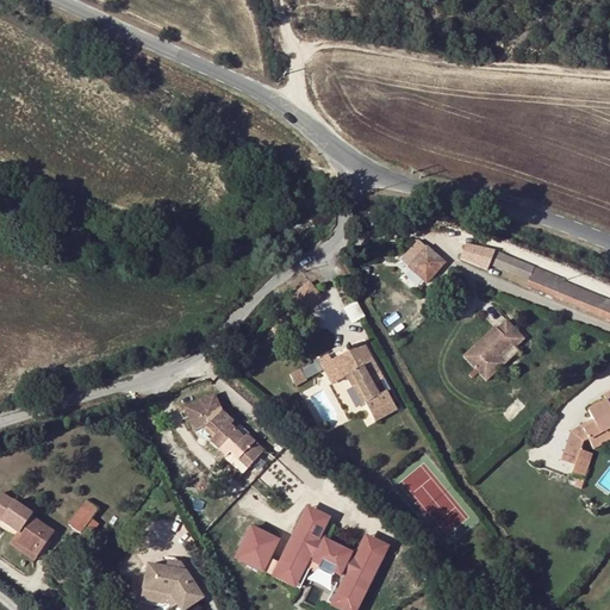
[(400,261),(410,269),(423,281),(424,282),(442,263),(418,241),(400,261)]
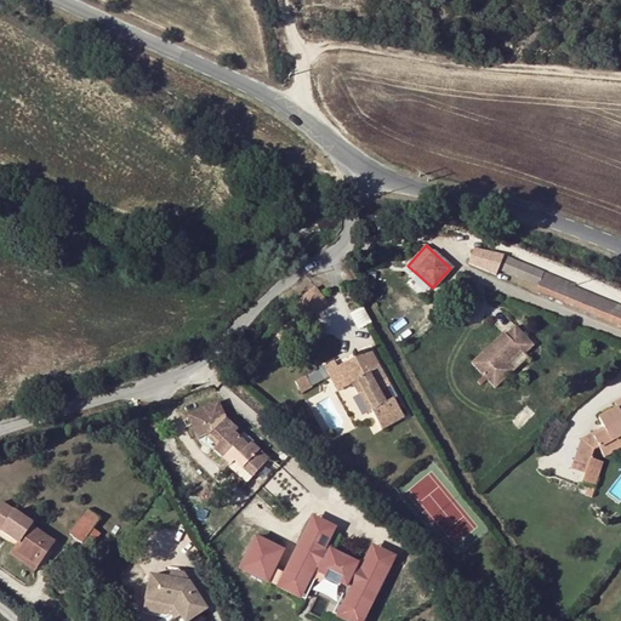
[(505,255),(474,248),(468,263),(496,274),(499,268),(537,284),(536,290),(620,324),(620,308),(570,288),(571,284),(514,261),(516,258),(505,255)]
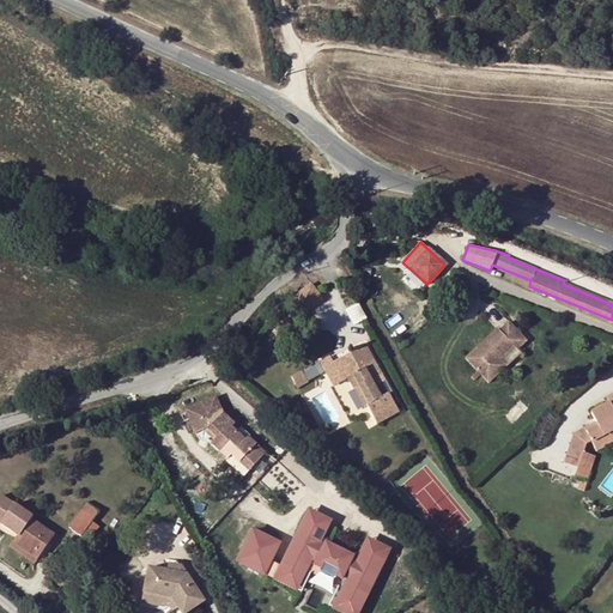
[(425,283),(412,271),(407,277),(420,289),(425,283)]
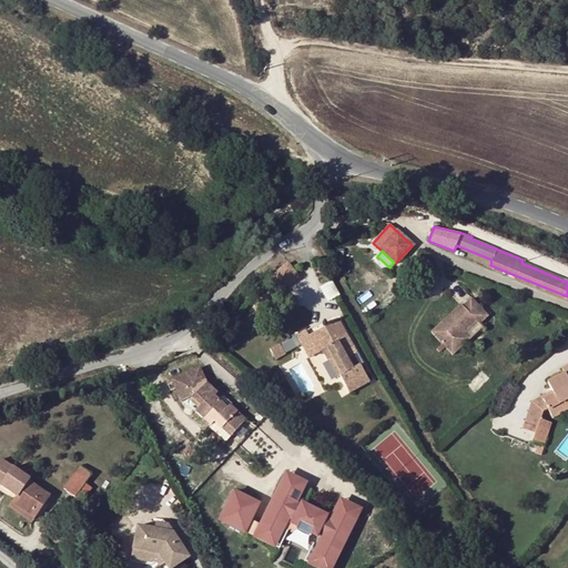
[(323,286),(330,300),(341,294),(333,281),(323,286)]
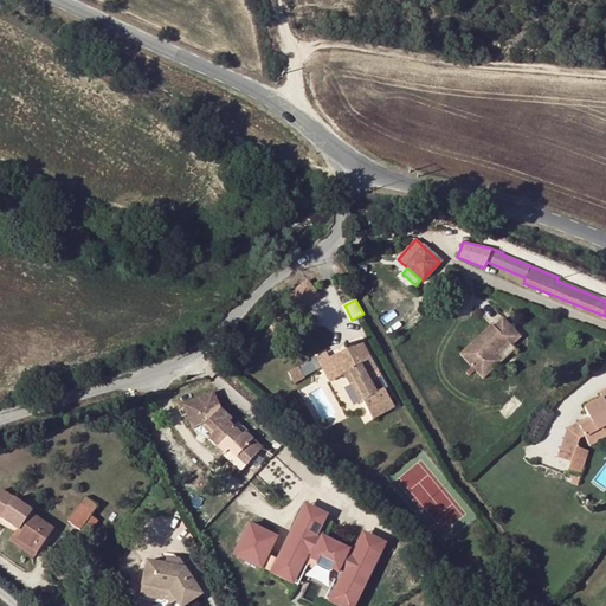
[(496,355),(510,343),(513,346),(523,335),(517,328),(515,330),(504,317),(494,327),(492,324),(461,355),(483,379),(502,361),(496,355)]
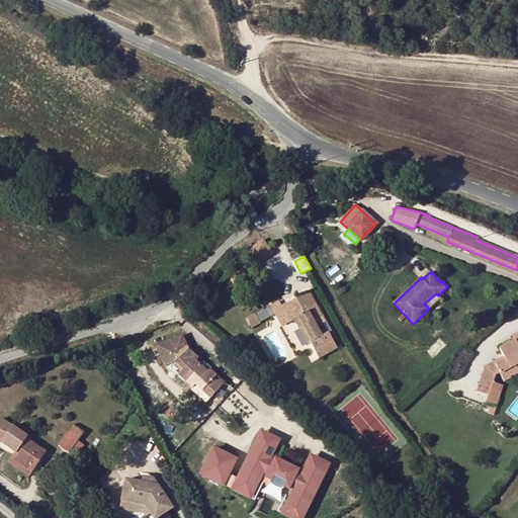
[(326,322),(309,291),(290,301),(298,316),(293,319),(293,320),(298,328),(304,325),(313,341),(311,342),(319,357),(337,346),(328,331),(323,335),(318,327),(324,324),(326,322)]
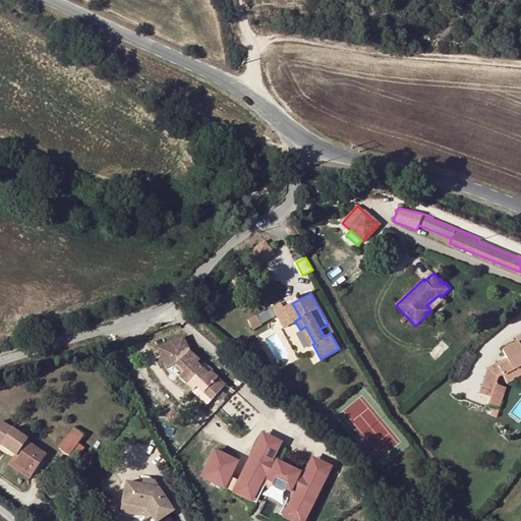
[(431,310),(444,300),(441,297),(439,295),(426,305),(431,310)]
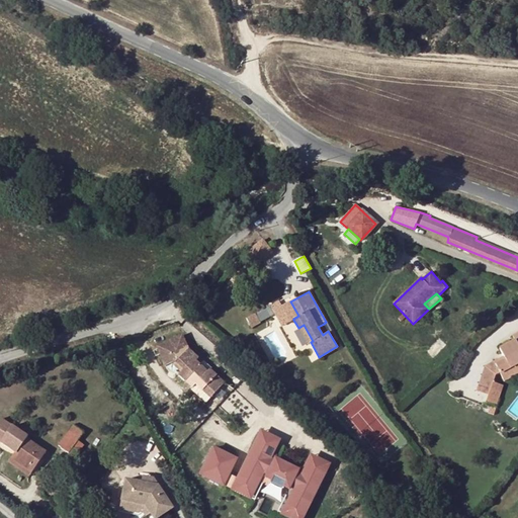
[(298,316),(290,301),(287,304),(280,308),(288,323),(293,320),(293,319),(298,316)]
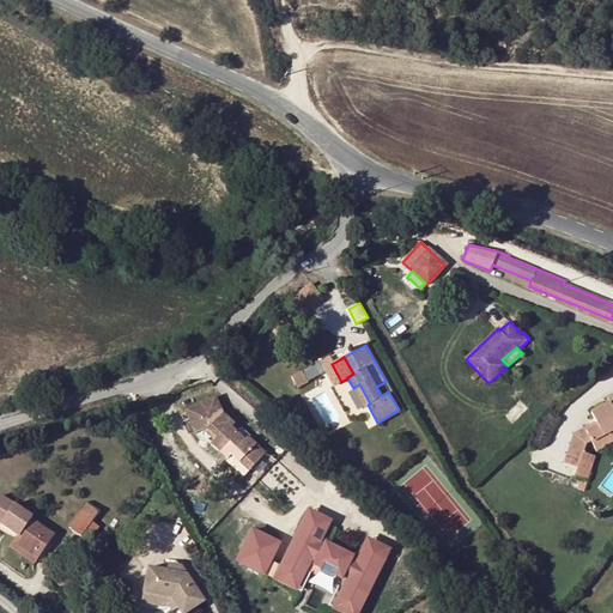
[(309,382),(303,371),(292,377),(298,389),(309,382)]
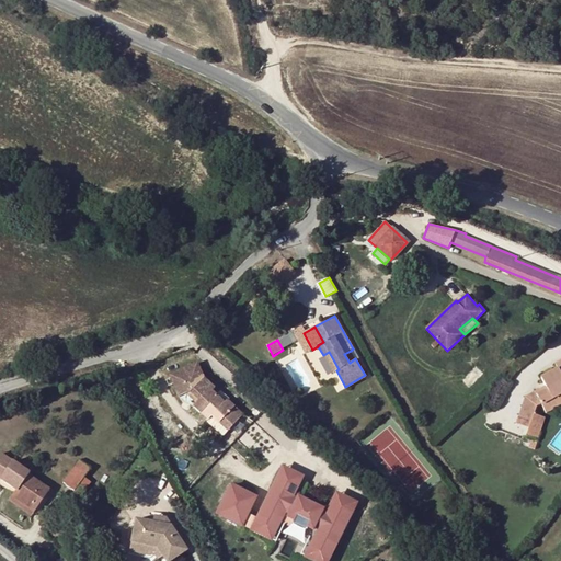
[(355,358),(351,351),(344,354),(350,363),(355,358)]
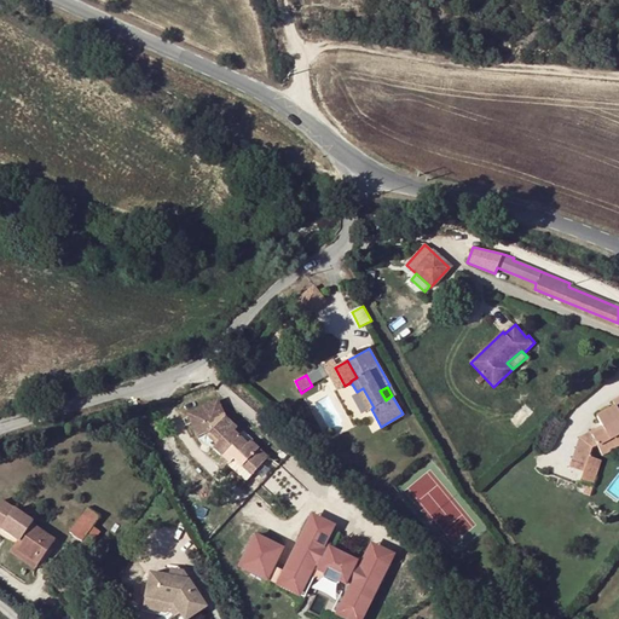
[(363,388),(357,392),(368,411),(371,409),(374,408),(363,388)]
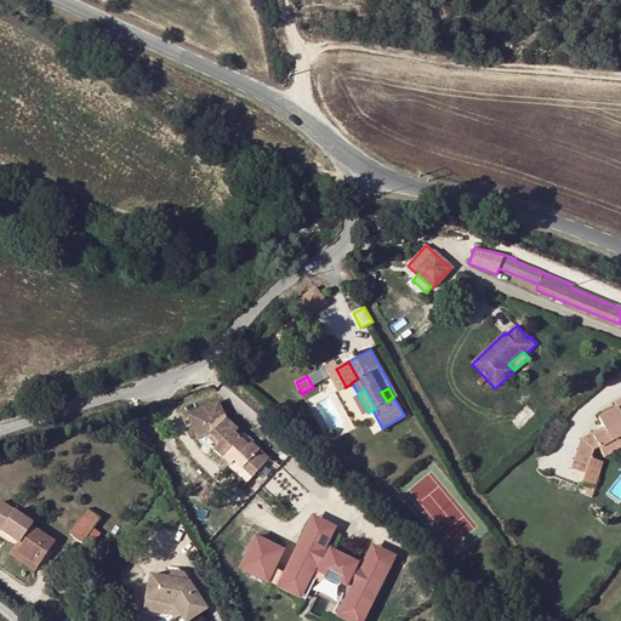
[(613,442),(620,437),(620,398),(615,402),(619,408),(600,419),(604,426),(607,429),(593,437),(592,433),(581,439),(571,469),(585,474),(582,483),(588,485),(585,495),(592,497),(604,462),(591,459),(594,450),(599,448),(603,455),(615,448),(613,442)]
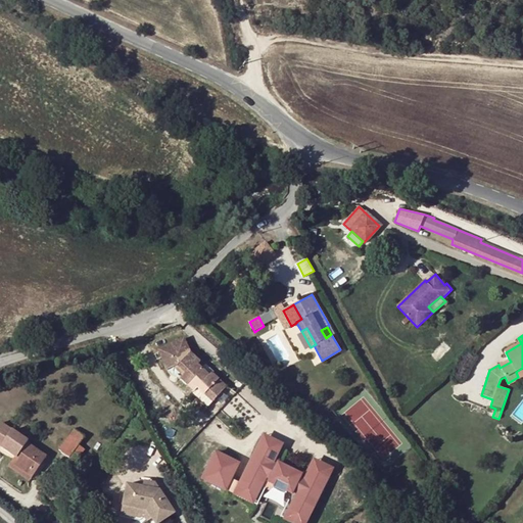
[(215,375),(206,368),(205,369),(199,363),(200,362),(190,352),(184,338),(158,349),(168,370),(177,366),(185,373),(180,378),(194,391),(197,388),(211,401),(229,384),(217,373),(215,375)]
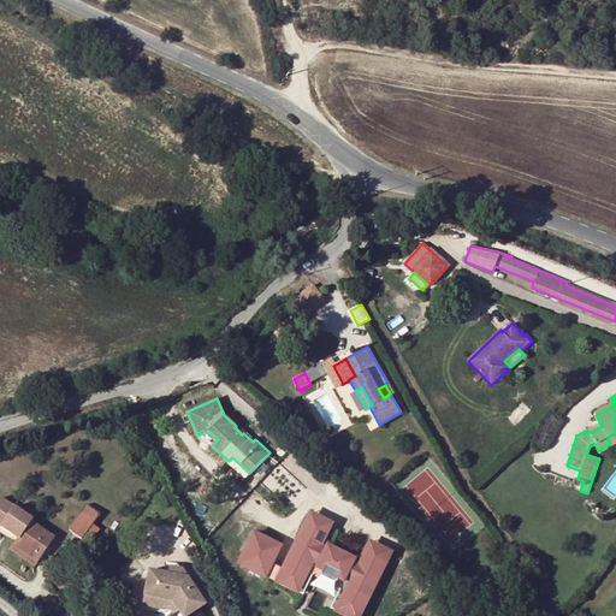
[(602,426),(599,422),(587,430),(588,433),(602,426)]
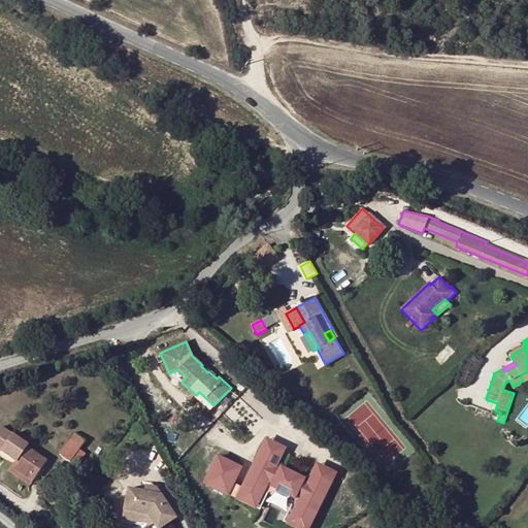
[(220,374),(212,367),(208,371),(217,378),(219,376),(220,374)]
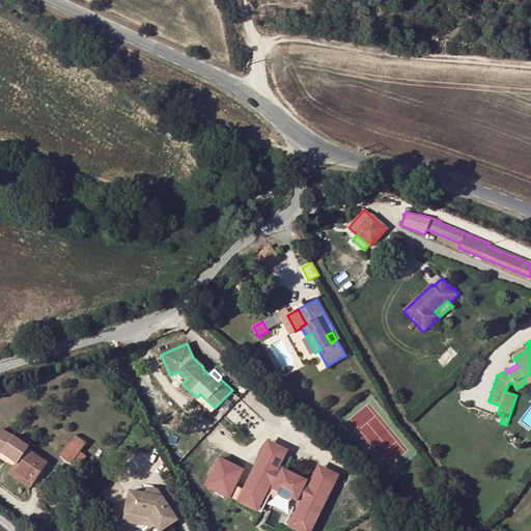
[(530,383),(530,373),(524,378),(526,383),(515,389),(518,391),(530,383)]
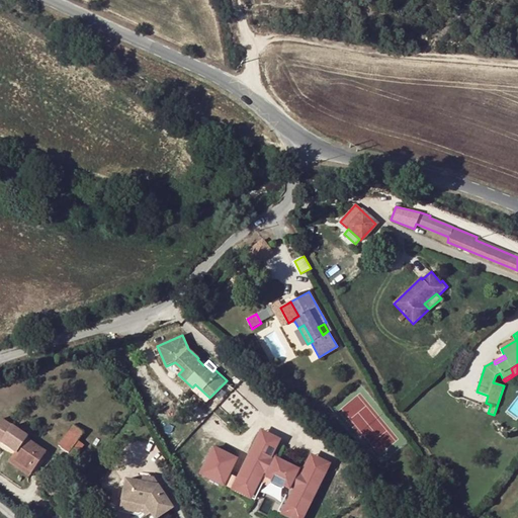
[(272,390),(278,382),(273,378),(267,385),(272,390)]
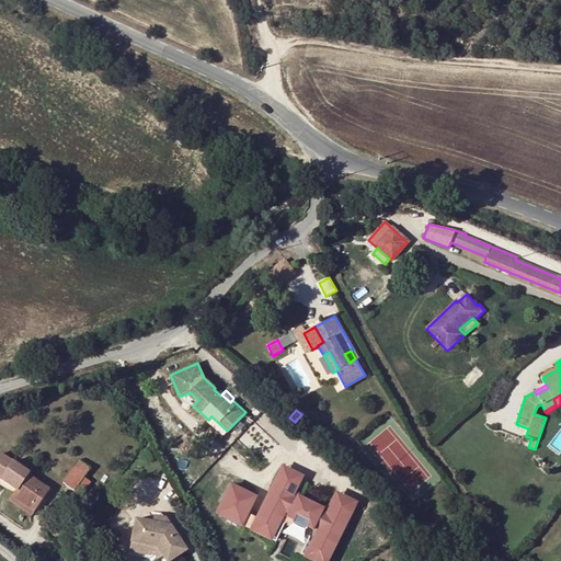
[(316,427),(301,414),(295,422),(309,434),(316,427)]
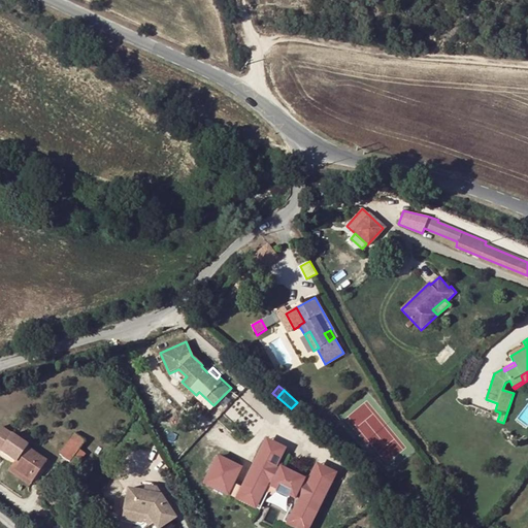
[(213,405),(199,392),(196,395),(195,397),(206,408),(207,407),(210,409),(213,405)]
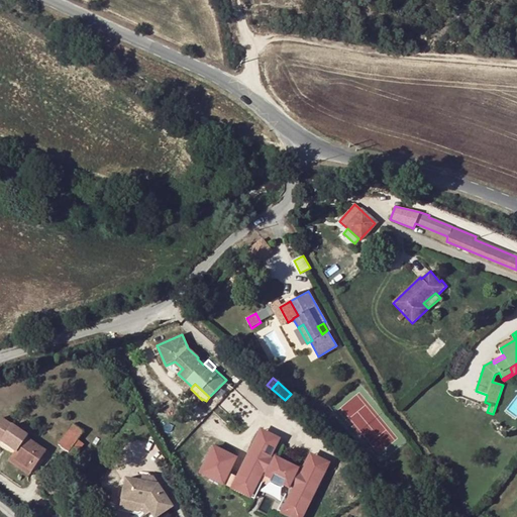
[(0,418),(0,440),(14,450),(18,453),(14,459),(28,469),(35,458),(38,461),(45,451),(25,438),(27,436),(0,418)]
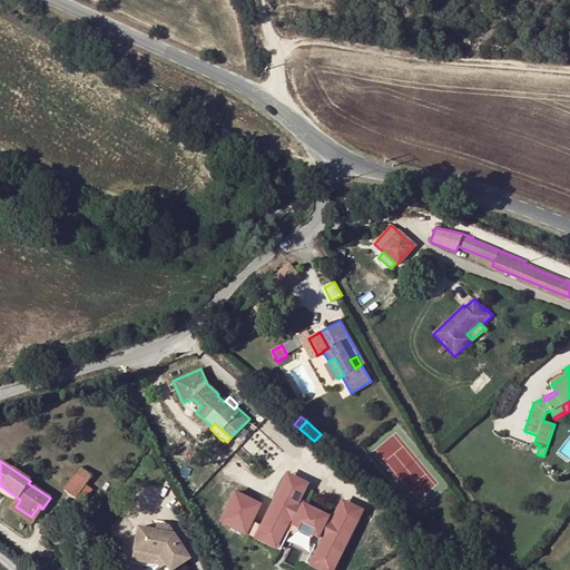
[(81,469),(65,490),(75,498),(91,477),(81,469)]
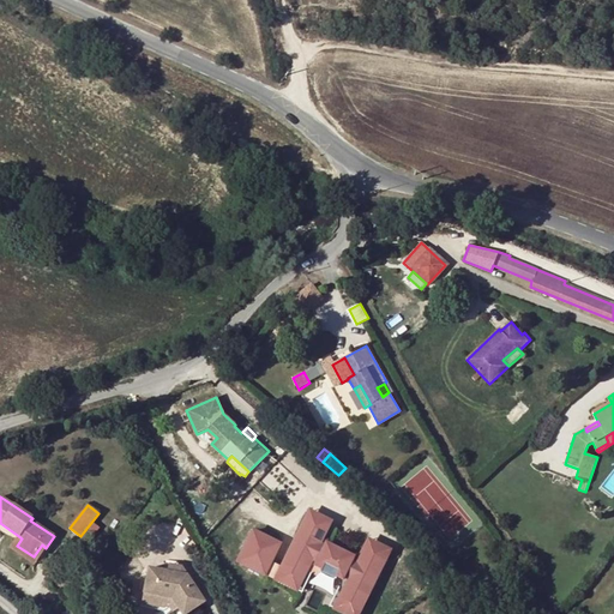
[(320,545),(331,522),(309,511),(299,534),(320,545)]
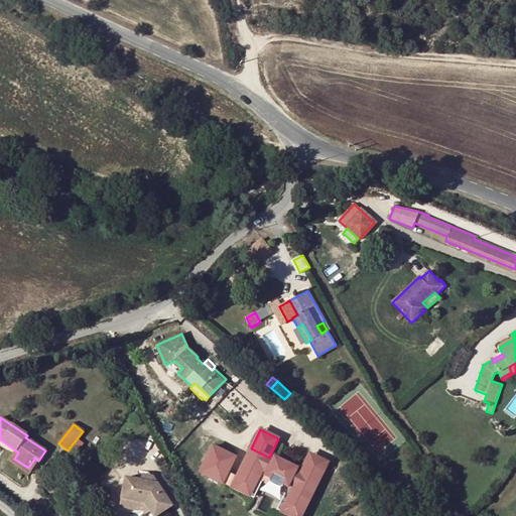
[(227,477),(236,458),(213,446),(201,473),(223,484),(227,477)]
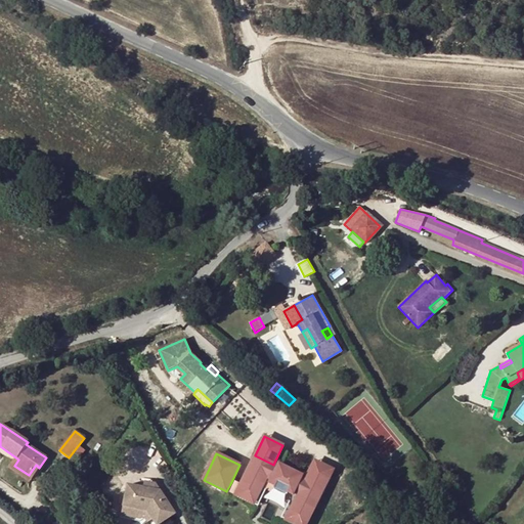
[(302,476),(278,465),(277,467),(273,465),(255,455),(246,473),(264,482),(266,478),(270,480),(269,483),(274,485),(275,483),(289,489),(288,492),(293,494),(294,491),(299,493),(297,497),(315,507),(323,489),(305,480),(301,478),(302,476)]
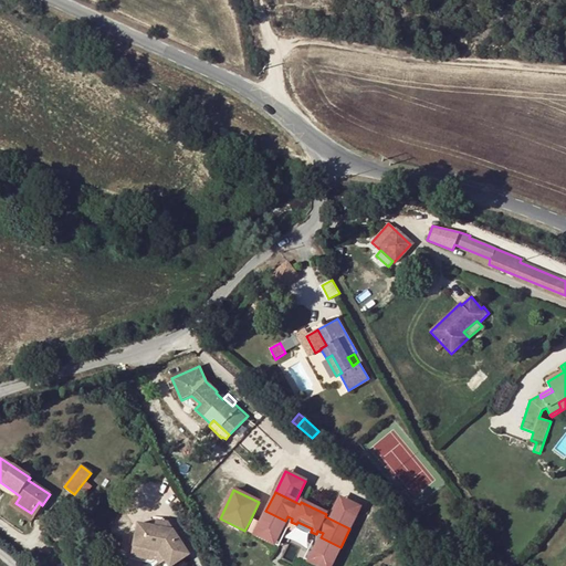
[(20,496),(16,493),(8,504),(32,520),(42,505),(39,502),(31,513),(16,503),(20,496)]
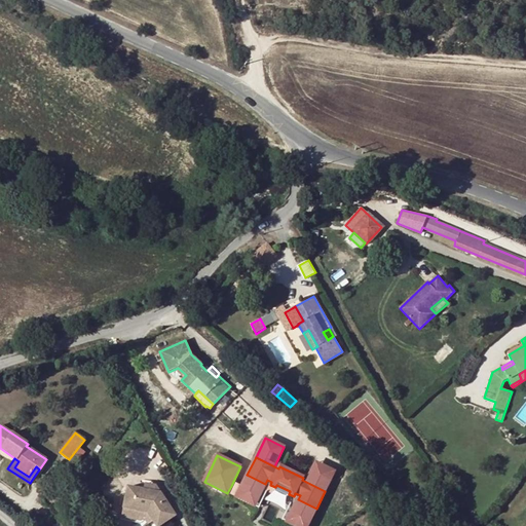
[(325,491),(334,472),(315,463),(306,482),(325,491)]
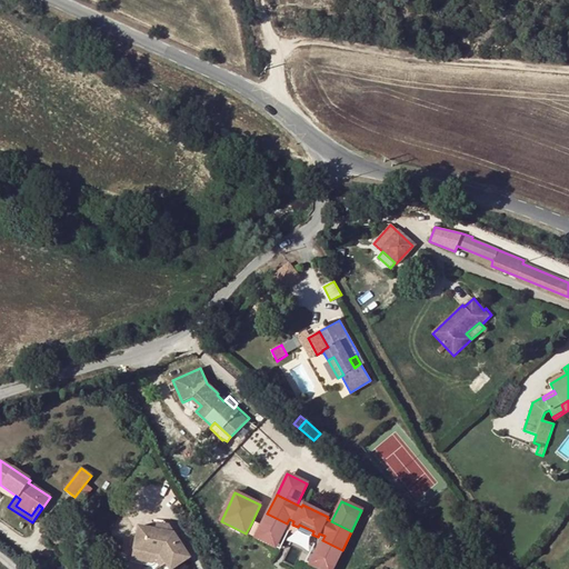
[(279,540),(287,523),(267,513),(259,530),(279,540)]
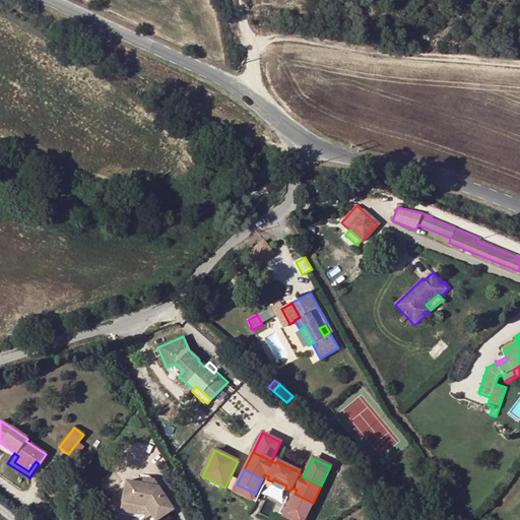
[(123,482),(119,503),(132,506),(138,501),(145,512),(151,519),(158,519),(173,511),(152,481),(141,479),(140,485),(123,482)]
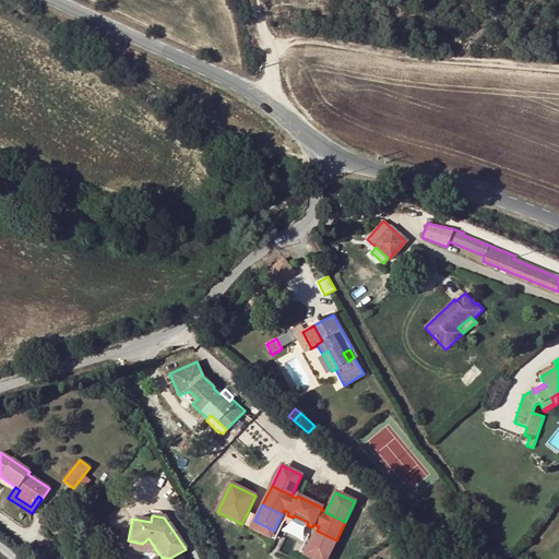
[(251,528),(254,521),(246,516),(241,524),(251,528)]
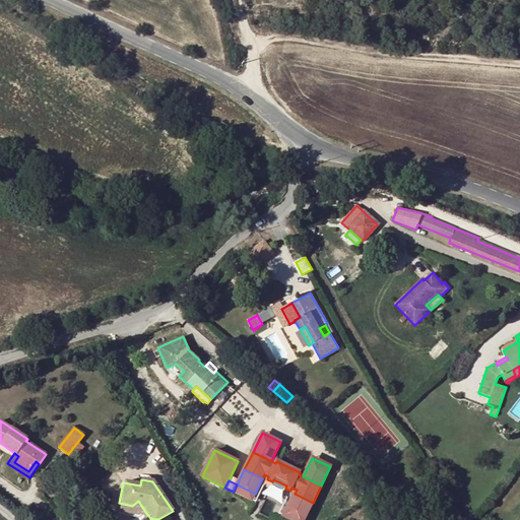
[(306,517),(313,503),(295,494),(287,509),(306,517)]
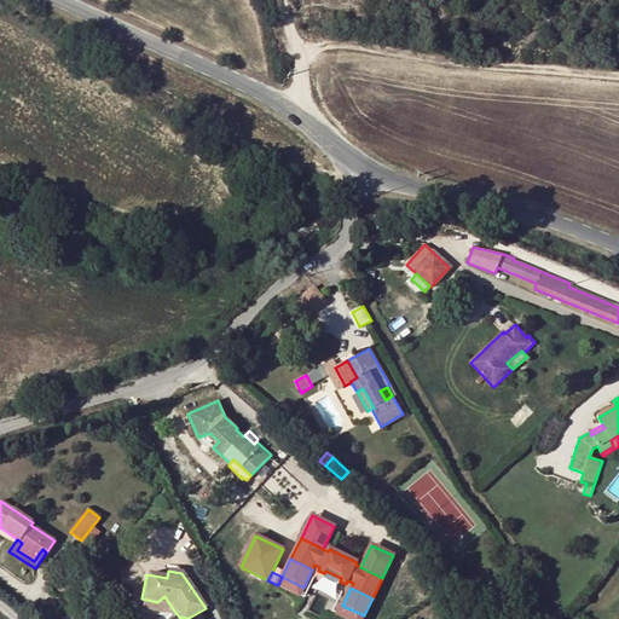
[(157,602),(142,599),(139,613),(161,618),(173,609),(165,596),(157,602)]
